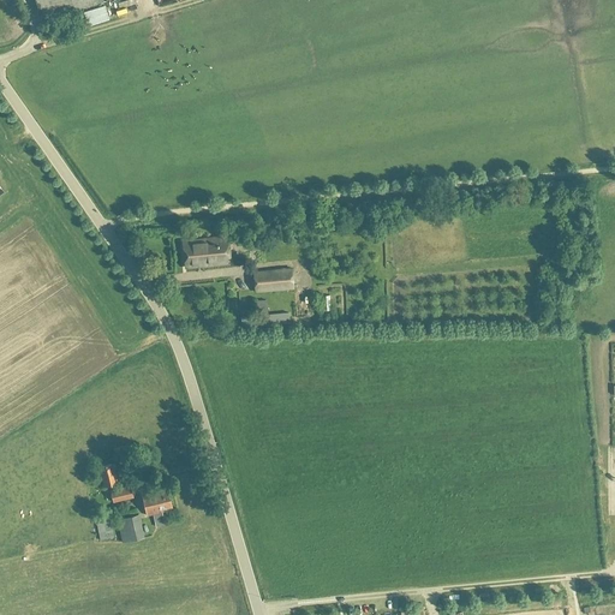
[(103,1),(103,0),(36,0),(43,19),(103,1)]
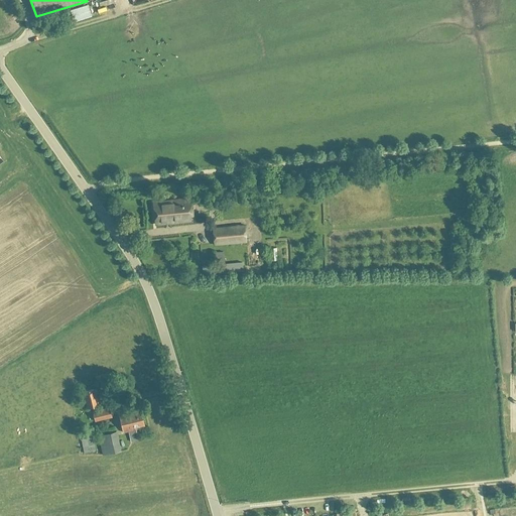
[(88,4),(71,10),(75,21),(92,16),(88,4)]
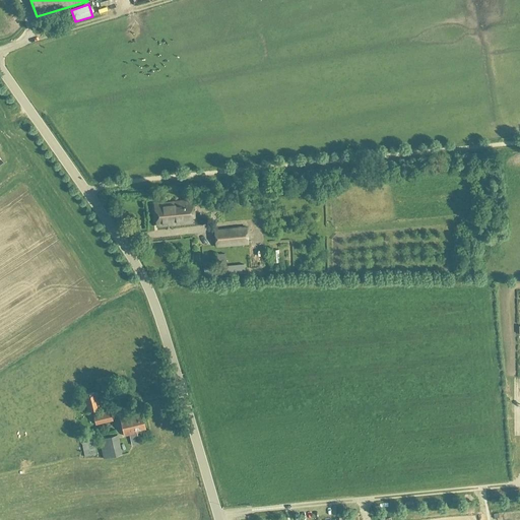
[(195,222),(193,201),(154,204),(156,226),(195,222)]
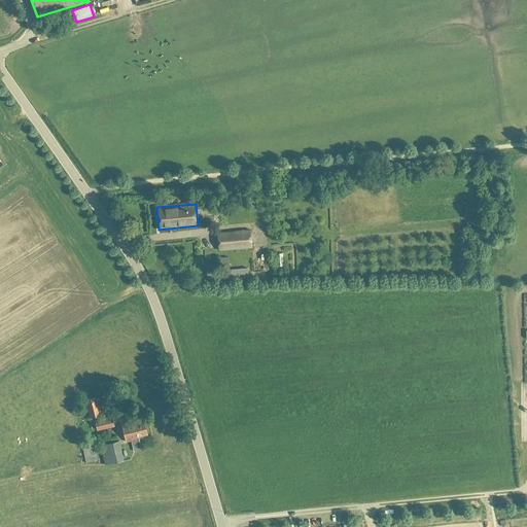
[(252,246),(250,230),(217,233),(219,249),(252,246)]
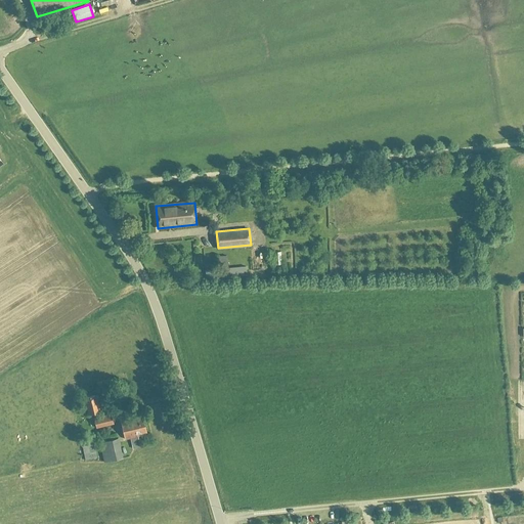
[(241,268),(228,269),(228,278),(242,277),(241,268)]
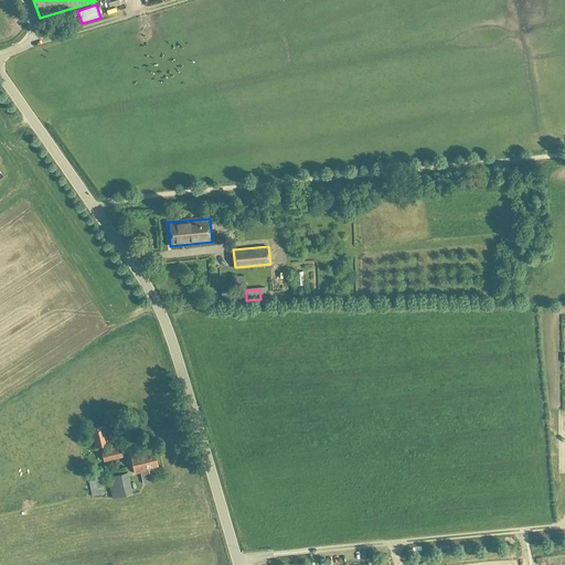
[(121,426),(119,416),(130,414),(128,407),(105,413),(108,429),(113,447),(121,445),(120,438),(127,436),(124,425),(121,426)]
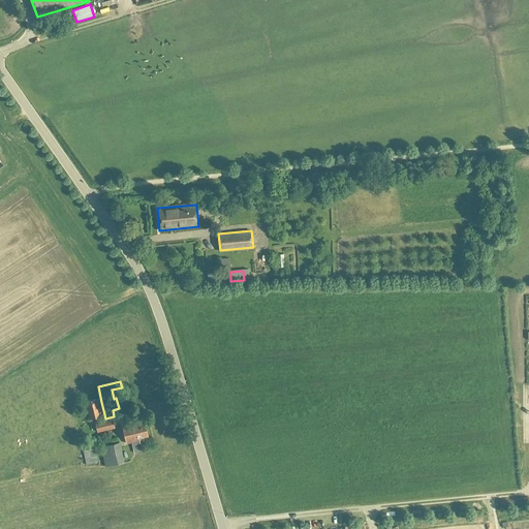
[(101,416),(97,399),(85,402),(89,419),(101,416)]
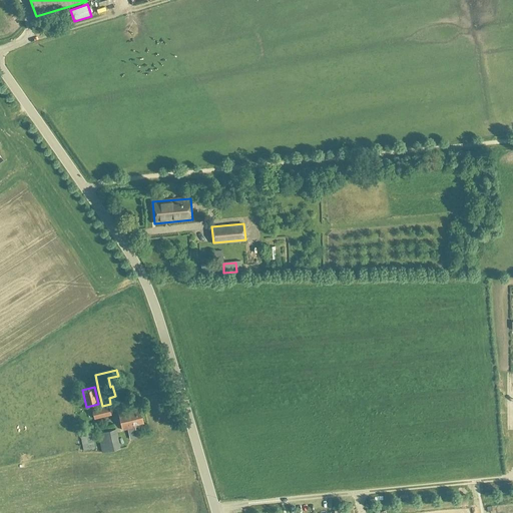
[(111,416),(110,407),(93,411),(95,420),(111,416)]
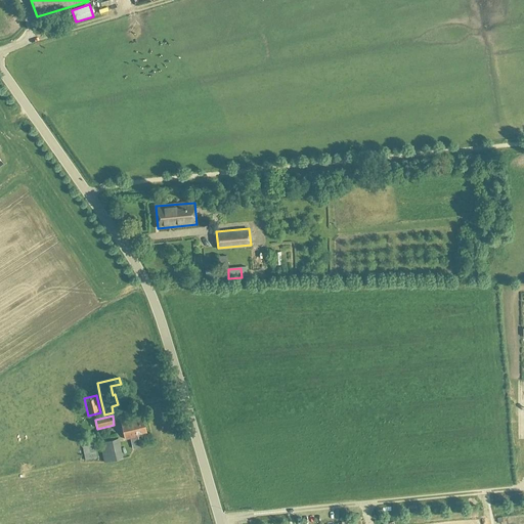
[(147,435),(143,417),(121,422),(126,441),(131,439),(133,449),(141,447),(138,437),(147,435)]
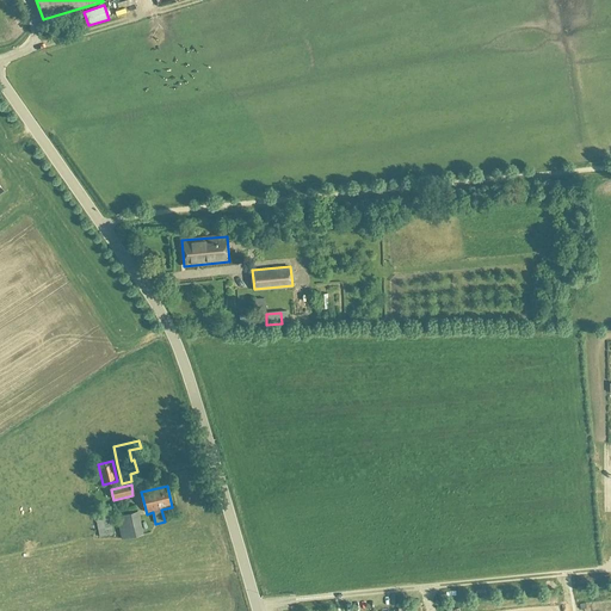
[(142,535),(139,512),(117,516),(122,538),(142,535)]
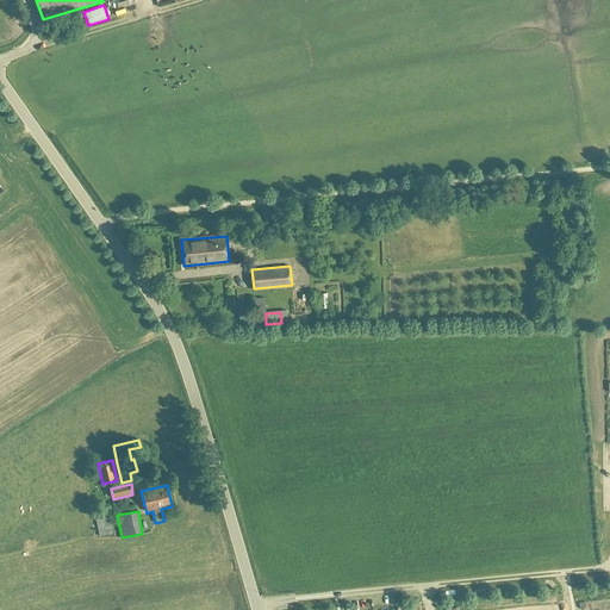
[(95,520),(99,535),(113,533),(110,516),(95,520)]
